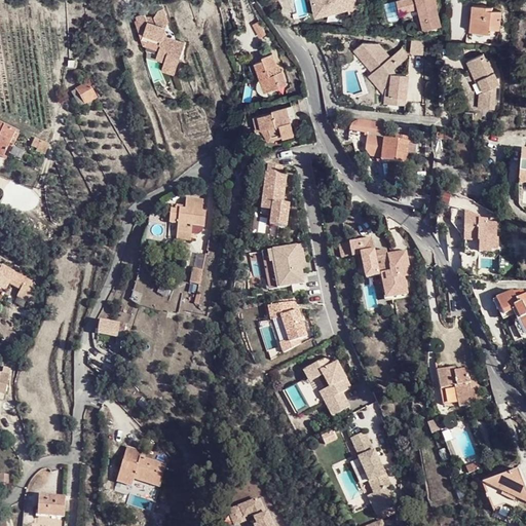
[(312,0),(315,14),(347,9),(345,0),(312,0)]
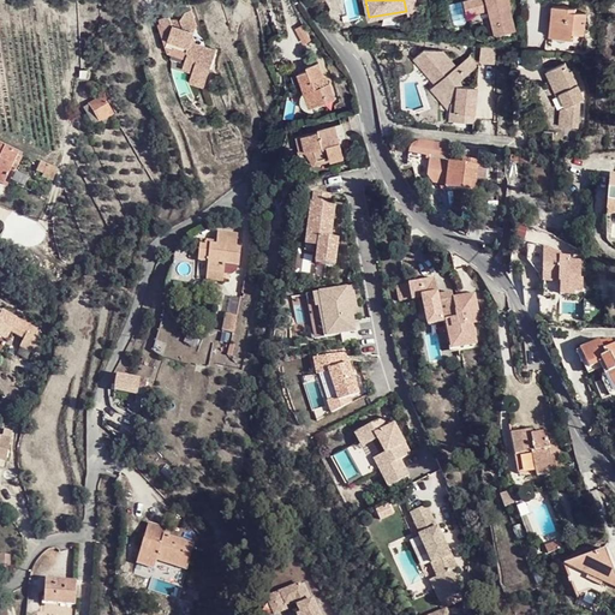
[(475,0),(465,0),(469,12),(478,10),(475,0)]
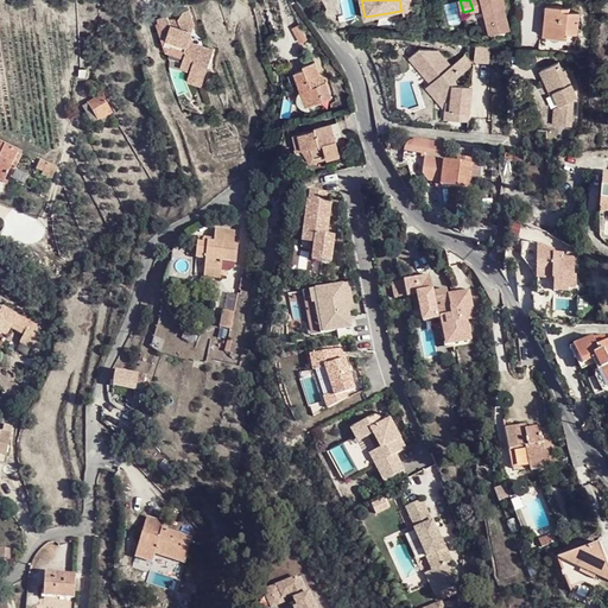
[(506,0),(469,0),(473,10),(485,7),(488,26),(496,25),(496,27),(508,31),(506,25),(508,24),(505,10),(502,1),(506,0)]
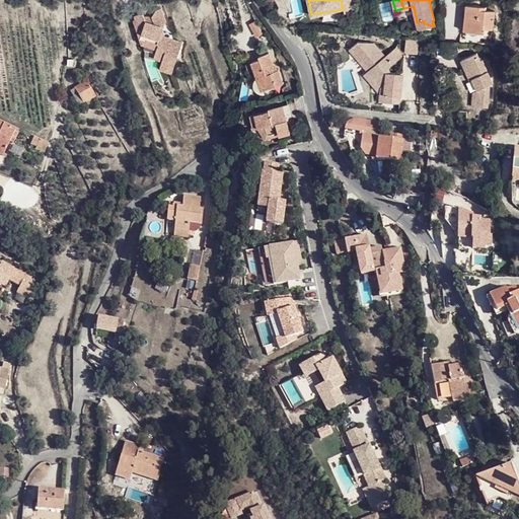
[(486,30),(496,32),(498,13),(488,12),(488,9),(469,7),(465,33),(485,35),(486,30)]
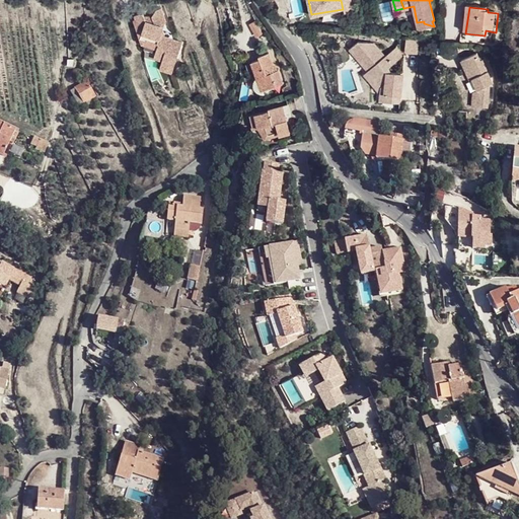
[(164,25),(145,20),(141,36),(159,42),(157,47),(165,50),(165,53),(177,58),(183,42),(161,34),(164,25)]
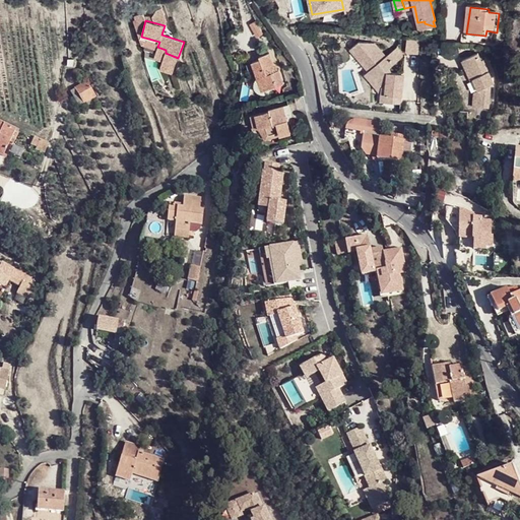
[(417,55),(419,42),(406,40),(405,54),(417,55)]
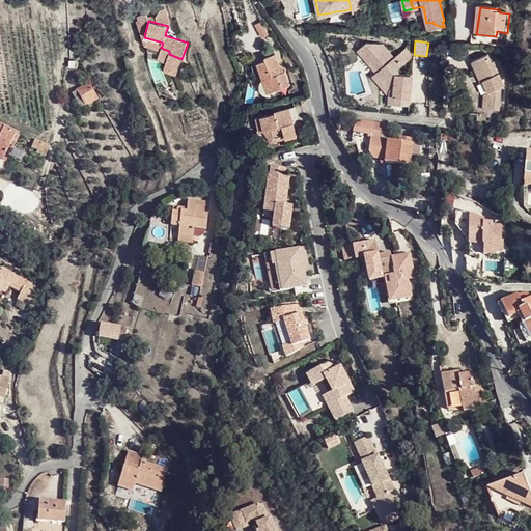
[(401,98),(400,105),(407,106),(411,75),(399,74),(395,68),(401,63),(394,54),(391,56),(380,42),(364,42),(358,47),(376,70),(372,73),(387,89),(386,96),(401,98)]
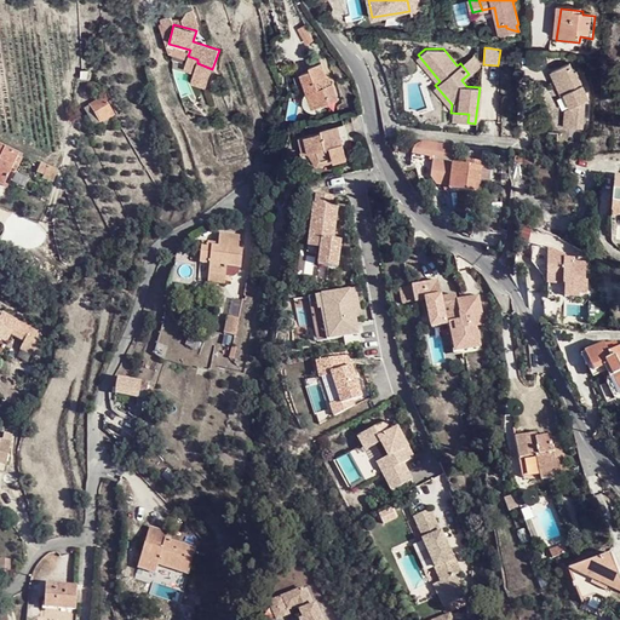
[(440,81),(418,55),(413,59),(435,85),(440,81)]
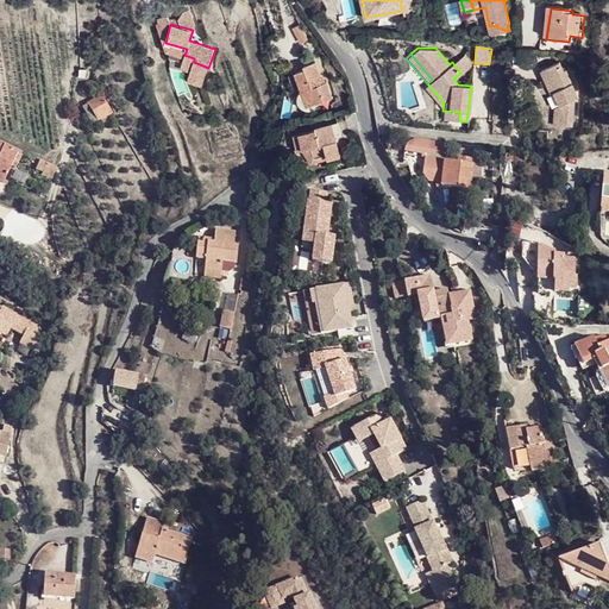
[(452,62),(460,73),(470,64),(462,54),(452,62)]
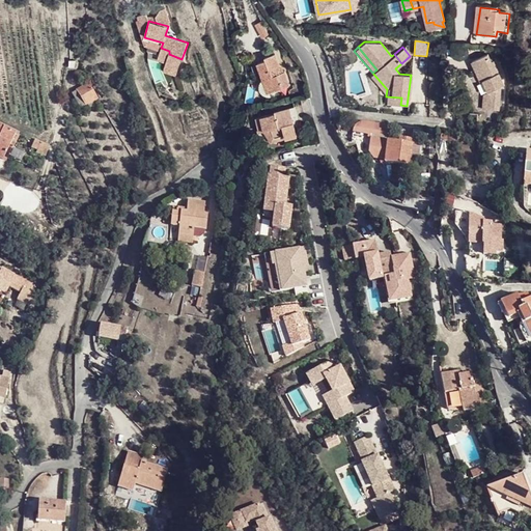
[(257,61),(262,78),(263,78),(269,91),(288,85),(283,71),(279,73),(278,67),(275,53),(263,56),(263,59),(257,61)]
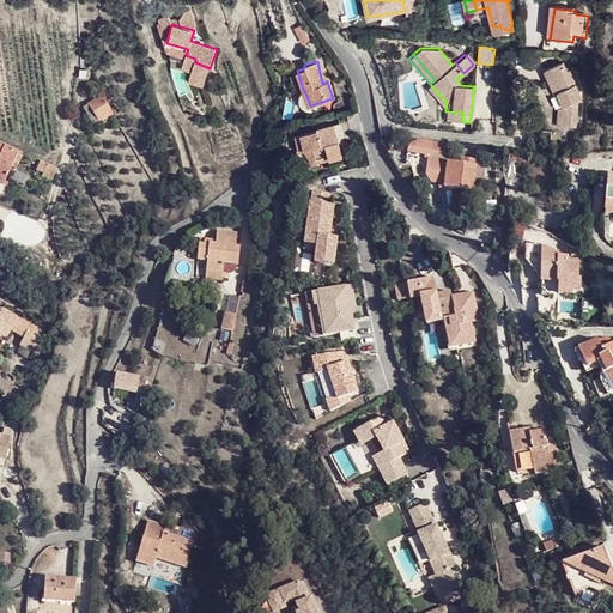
[(562,64),(544,71),(552,95),(556,93),(557,98),(562,107),(558,127),(572,128),(575,101),(580,99),(569,71),(565,73),(562,64)]
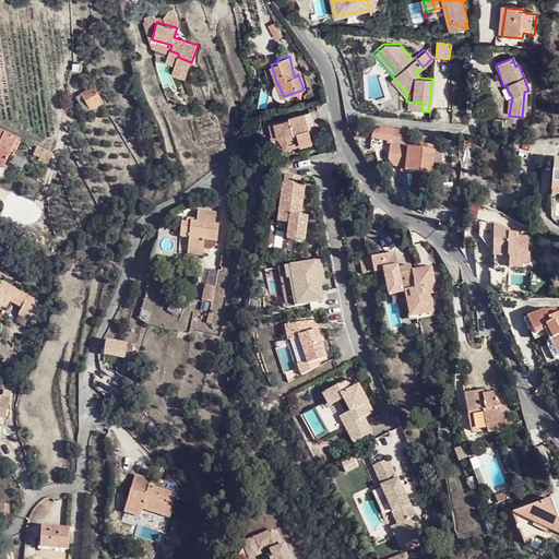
[(407,94),(392,76),(388,80),(406,102),(407,94)]
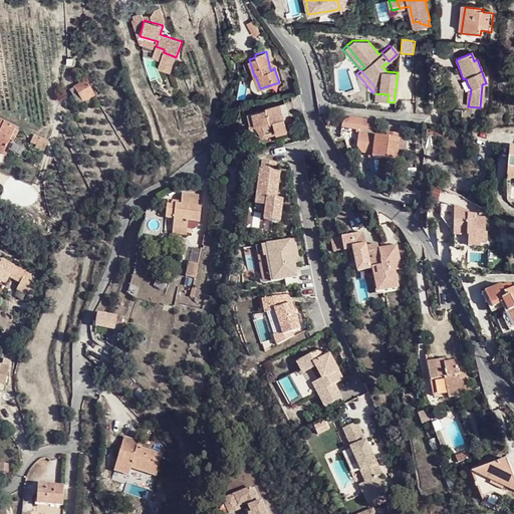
[(85,80),(73,87),(82,101),(84,100),(86,103),(90,101),(88,97),(93,94),(85,80)]
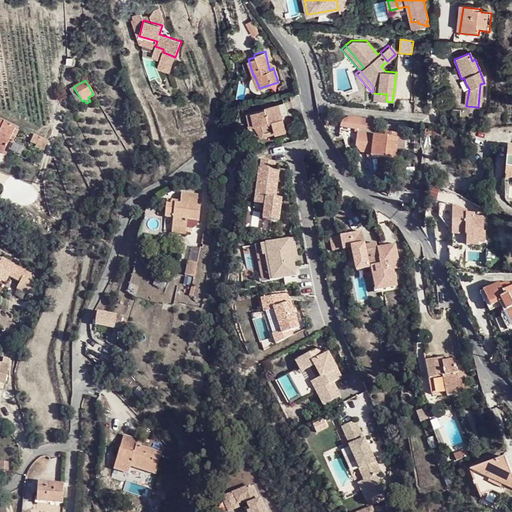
[(73,87),(69,89),(78,103),(82,101),(73,87)]
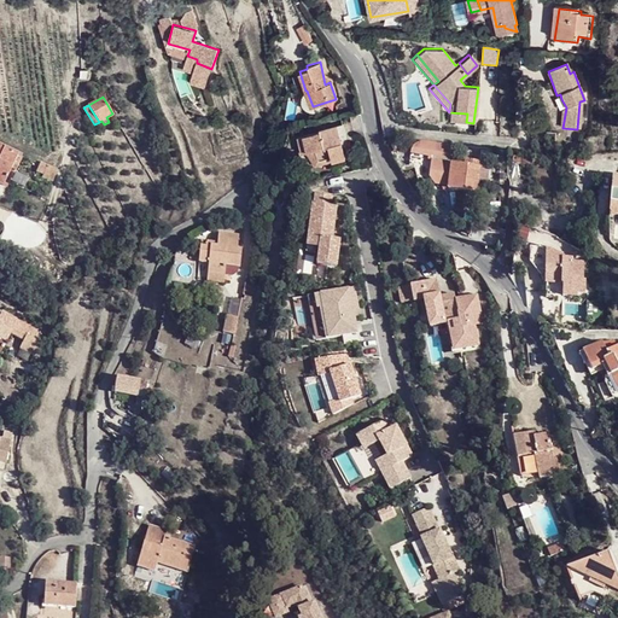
[(467,114),(449,112),(448,121),(466,122),(467,114)]
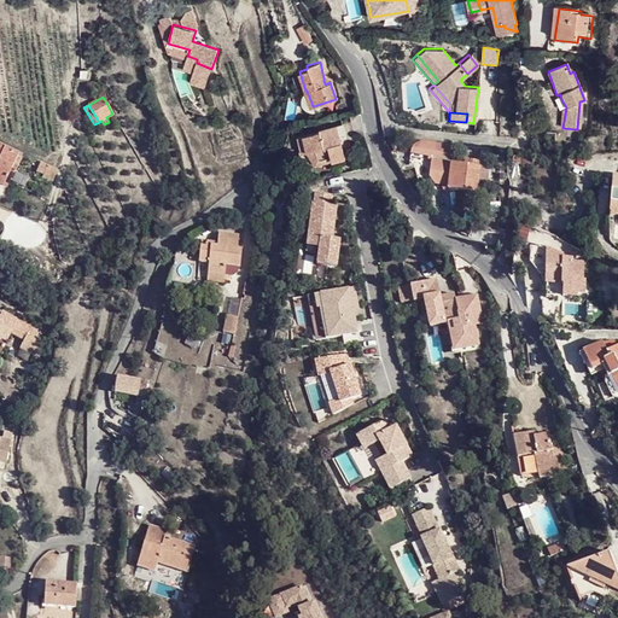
[(302,153),(307,152),(315,150),(318,159),(331,157),(331,162),(344,158),(336,127),(318,130),(319,132),(297,138),(302,153)]
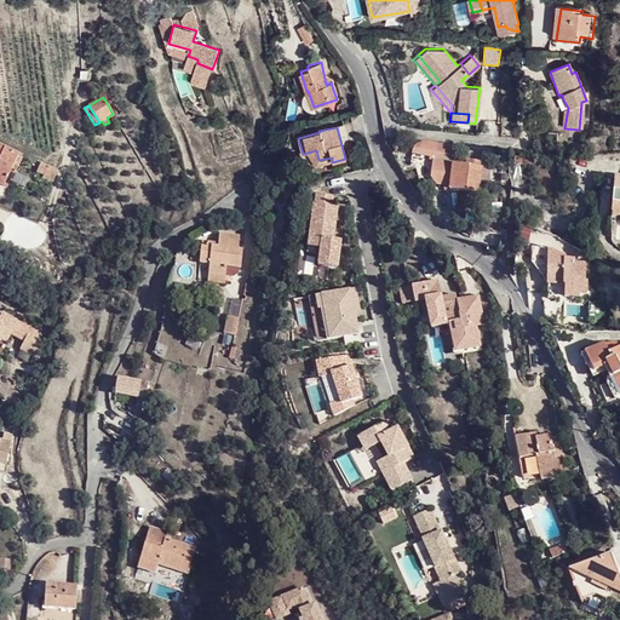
[(412,155),(451,160),(453,147),(429,144),(424,144),(419,145),(417,147),(414,148),(412,151),(412,155)]
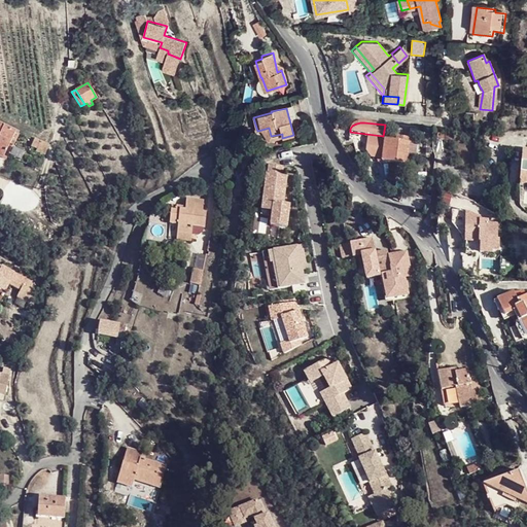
[(14,131),(0,124),(0,155),(2,157),(8,144),(13,134),(14,131)]
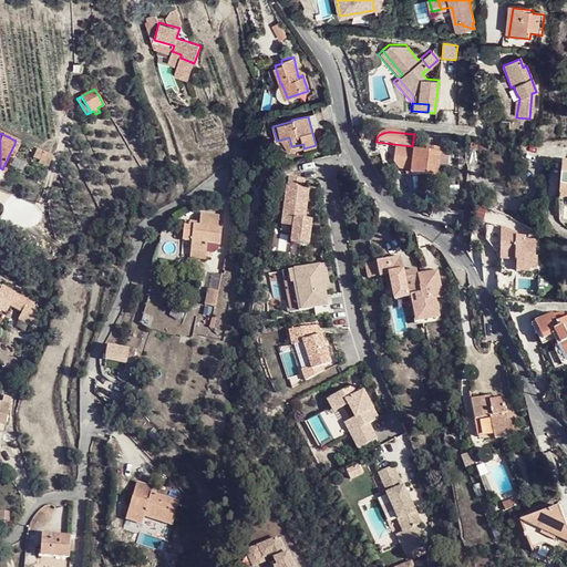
[(289,152),(303,148),(303,144),(291,146),(289,137),(281,140),(289,152)]
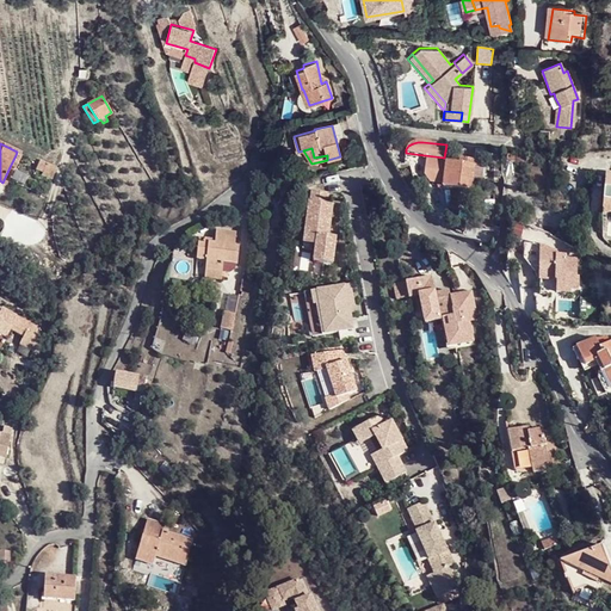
[(512,161),(529,162),(529,153),(512,153),(512,161)]
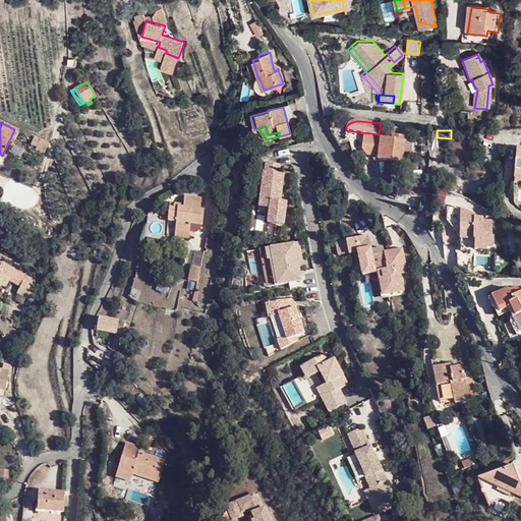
[(17,133),(13,132),(8,142),(12,145),(17,133)]
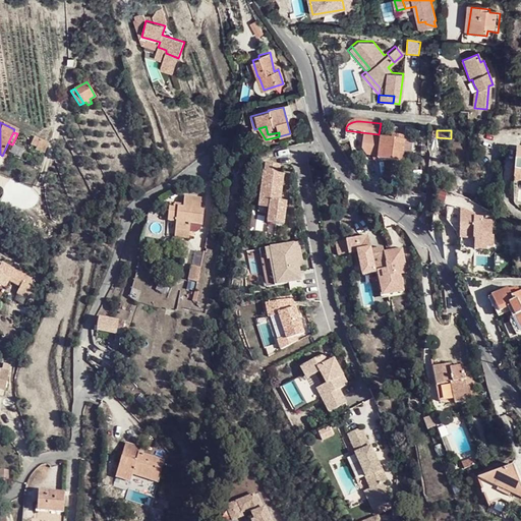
[(392,151),(412,154),(413,141),(404,140),(405,136),(393,134),(392,139),(381,137),(378,159),(391,161),(392,151)]
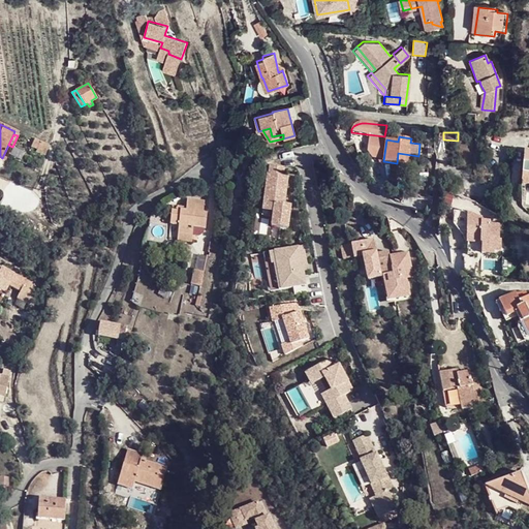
[(49,144),(33,138),(31,146),(36,149),(36,151),(45,154),(49,144)]
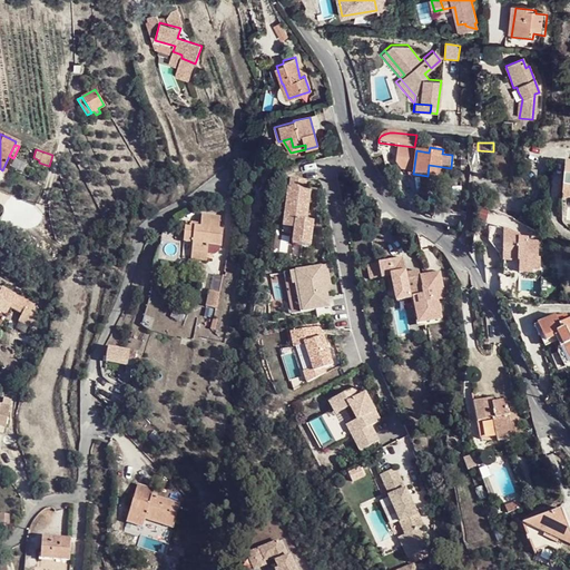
[(569,186),(569,163),(560,163),(560,186),(569,186)]
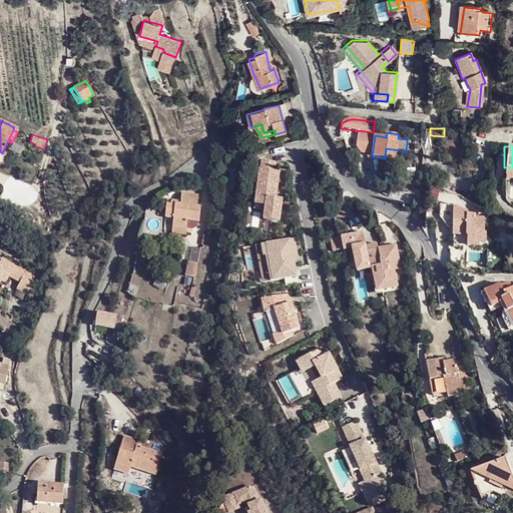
[(277,197),(279,170),(275,169),(276,161),(257,160),(251,223),(280,226),(283,197),(277,197)]
